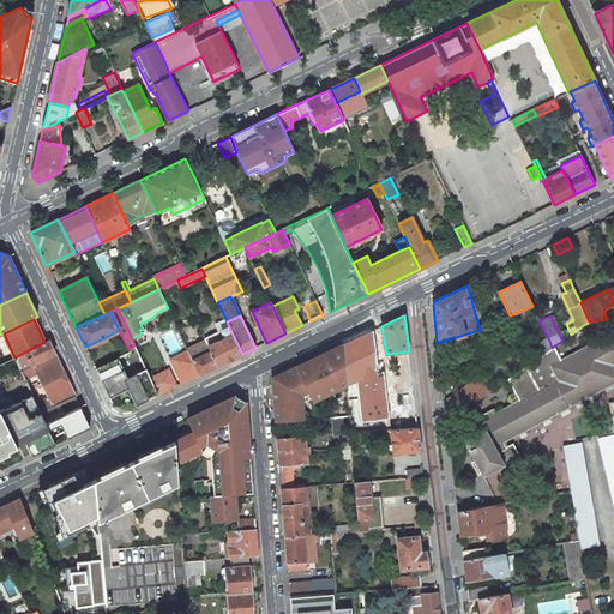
[(205,338),(204,338),(210,351),(217,366),(242,354),(229,327),(218,332),(205,338)]
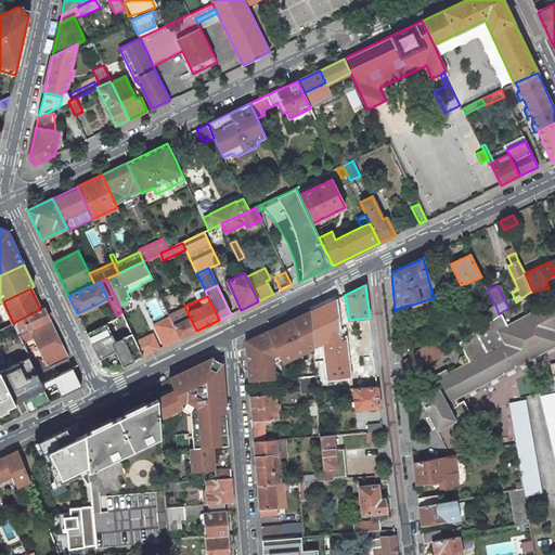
[(454,399),(554,345),(554,333),(554,330),(554,328),(554,300),(507,326),(500,313),(499,314),(481,326),(459,343),(469,363),(449,374),(446,369),(428,378),(436,390),(428,394),(420,399),(428,414),(436,430),(456,421),(470,413),(463,400),(457,403),(454,399)]
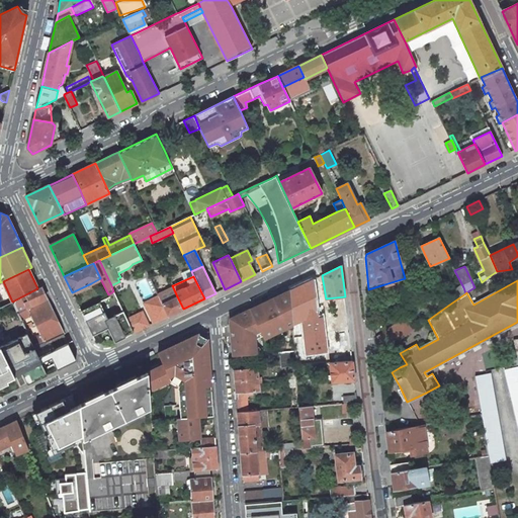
[(299,309),(297,286),(290,290),(291,310),(299,309)]
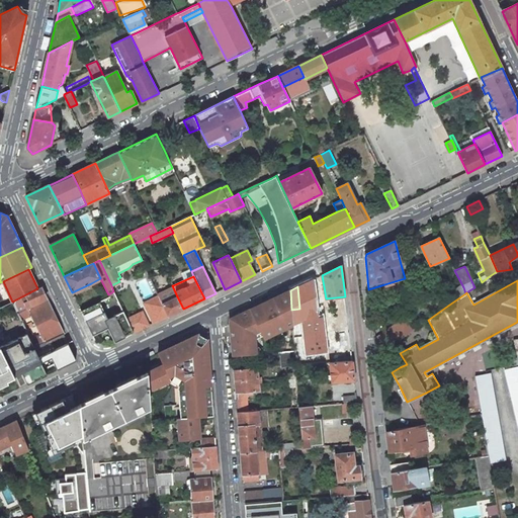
[(12,301),(18,313),(47,298),(41,287),(37,288),(12,301)]
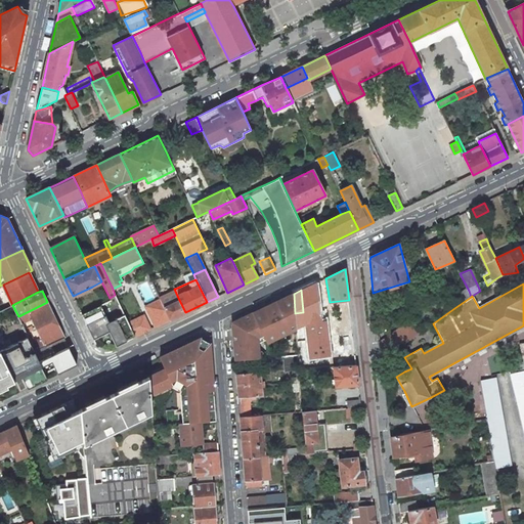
[(469,291),(451,303),(454,308),(471,297),(469,291)]
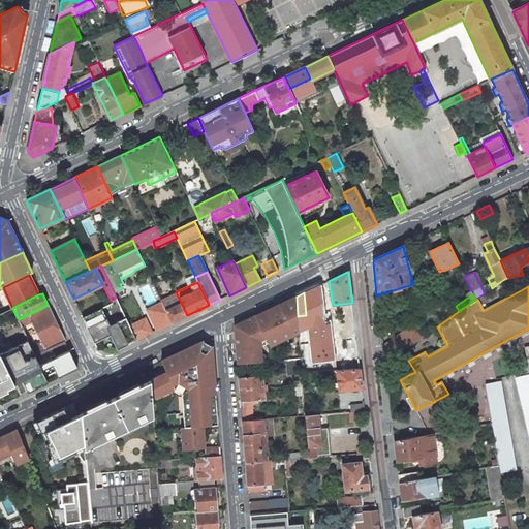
[(260,347),(293,331),(294,329),(299,329),(298,316),(297,297),(279,305),(285,318),(282,320),(281,318),(276,320),(277,322),(274,324),(274,325),(267,310),(254,316),(248,319),(247,319),(243,322),(244,325),(239,334),(237,334),(236,334),(236,340),(238,361),(238,364),(251,363),(254,363),(257,362),(261,362),(260,347)]
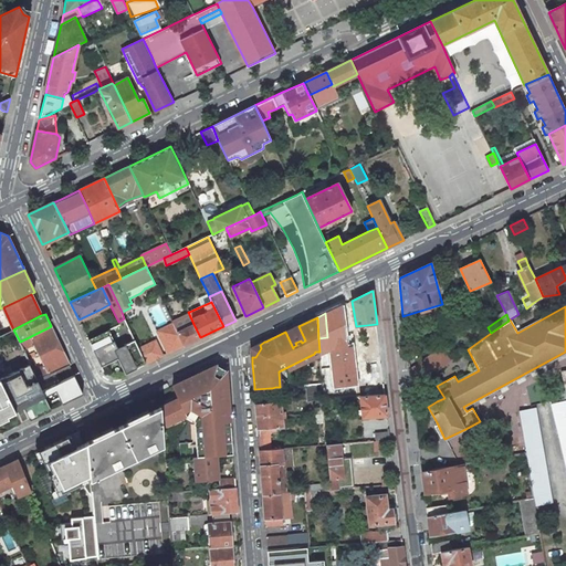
[(157,331),(167,354),(184,346),(177,332),(173,323),(157,331)]
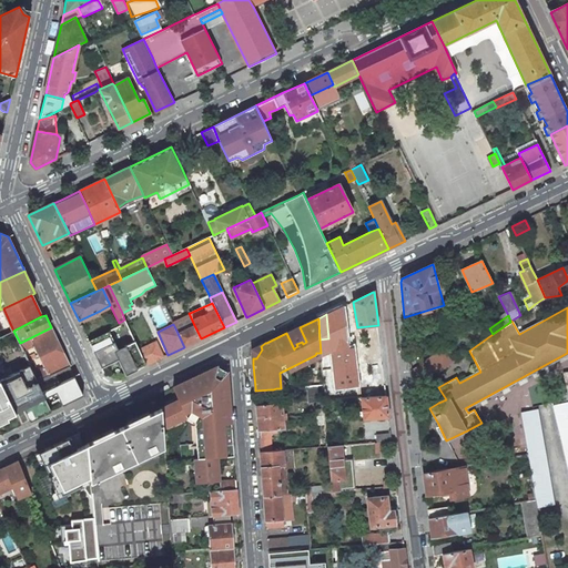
[(194,325),(178,333),(184,347),(201,338),(194,325)]
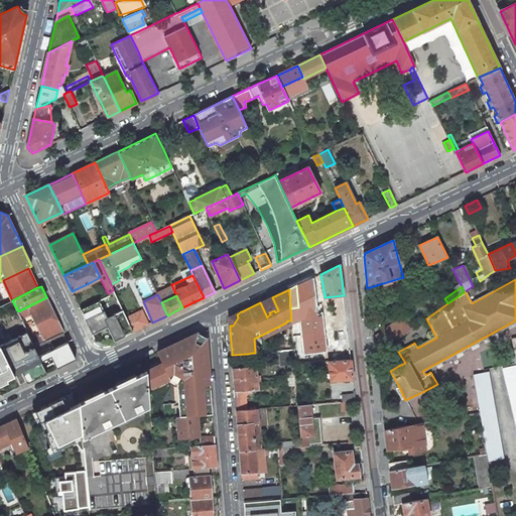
[(35,325),(54,315),(46,297),(18,311),(21,318),(30,314),(35,325)]
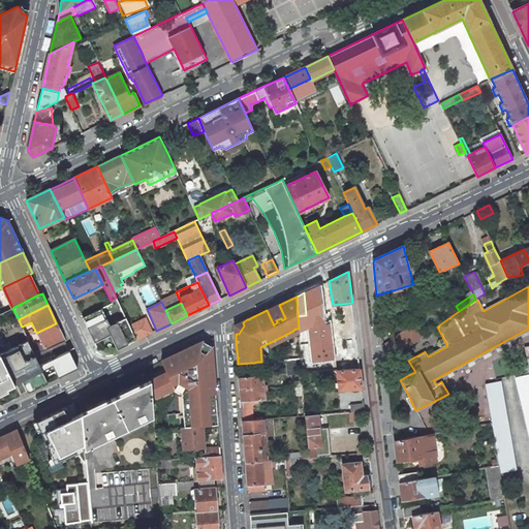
[(21,350),(31,345),(22,327),(19,319),(12,308),(0,313),(0,354),(2,360),(21,350)]
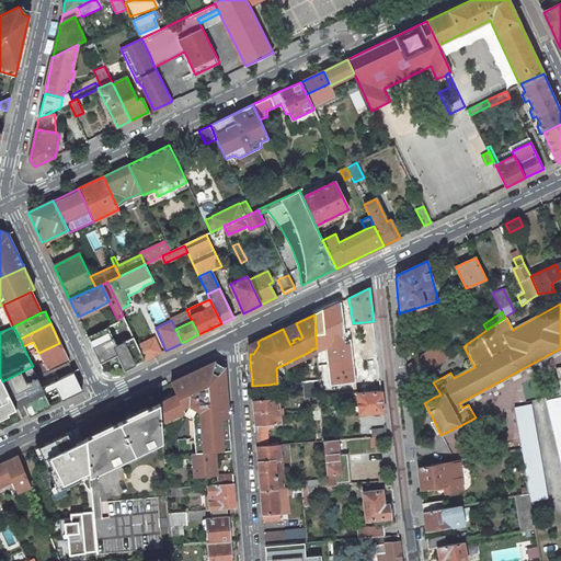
[(107,327),(88,336),(100,363),(117,354),(125,369),(145,361),(138,345),(134,336),(116,345),(107,327)]
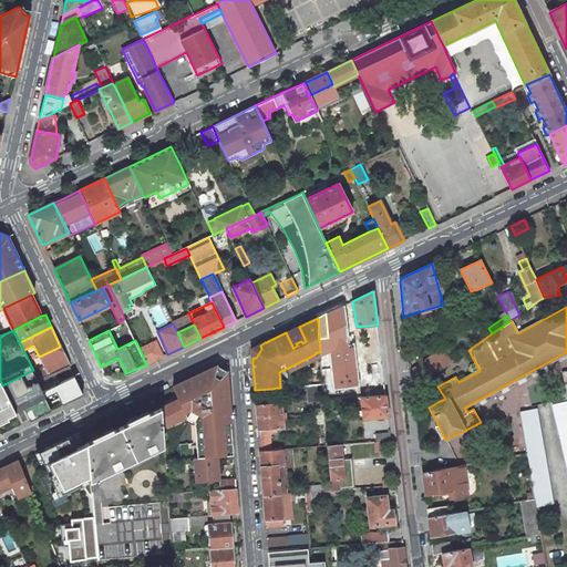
[(140,349),(146,364),(163,356),(156,341),(140,349)]
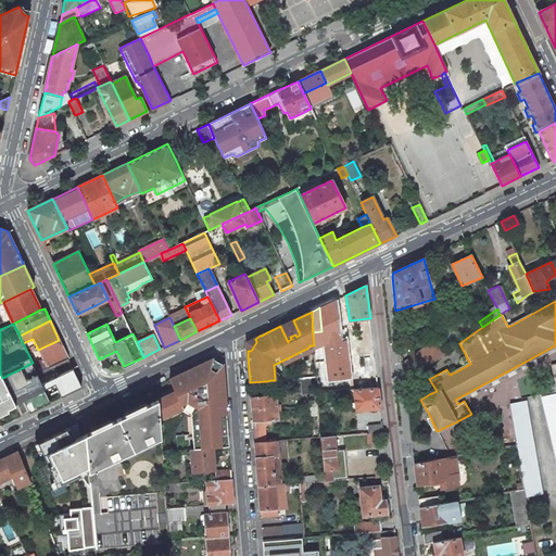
[(59,340),(38,350),(43,359),(34,365),(37,373),(54,365),(68,358),(59,340)]
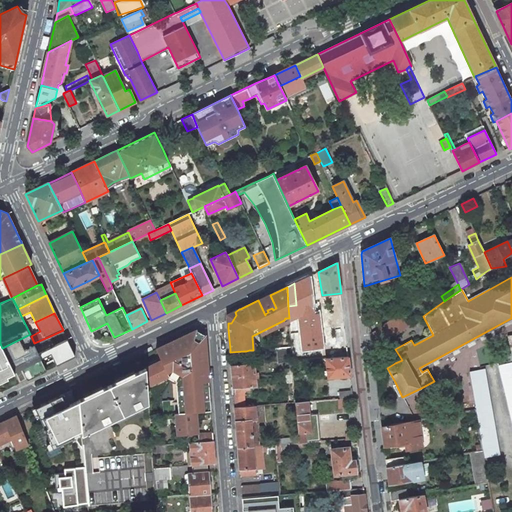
[(401,313),(370,335),(372,351),(409,325),(401,313)]
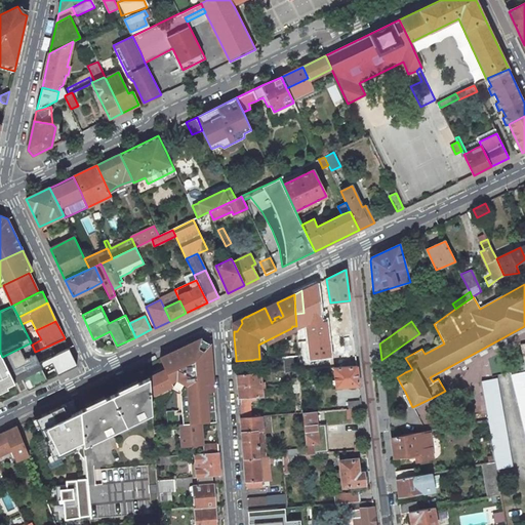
[(56,355),(41,363),(42,366),(48,378),(77,365),(65,338),(51,345),(54,350),(56,355)]
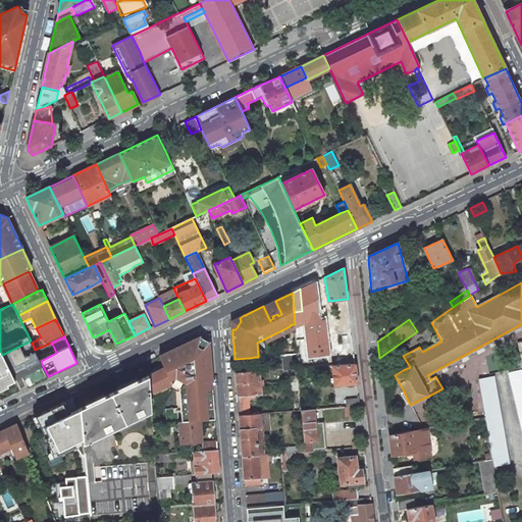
[(215,419),(211,372),(210,361),(209,342),(200,336),(172,350),(173,354),(160,360),(164,368),(148,375),(150,394),(170,383),(175,386),(179,387),(183,421),(199,420),(215,419)]
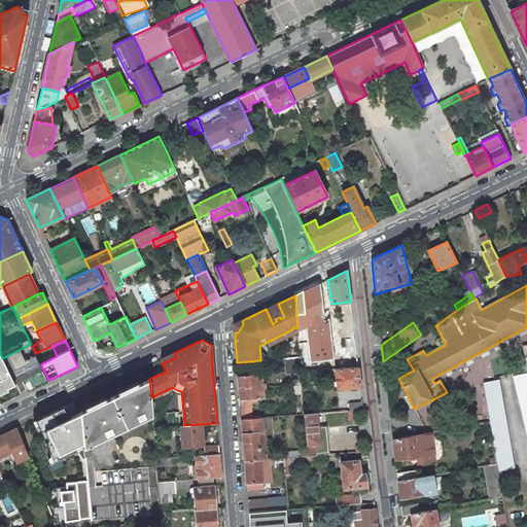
[(32,372),(42,367),(41,364),(35,353),(32,346),(31,344),(21,349),(26,359),(32,372)]
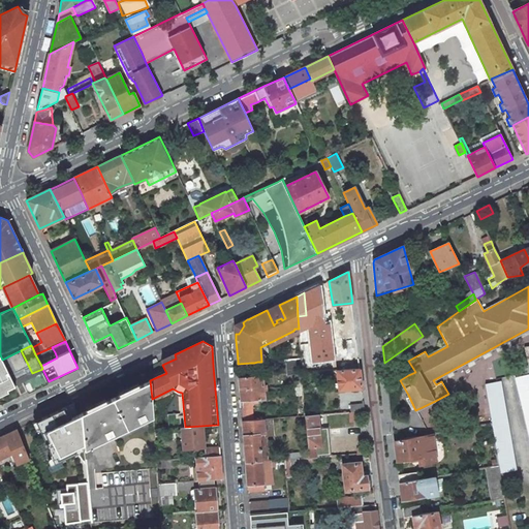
[(2,360),(7,370),(26,361),(21,350),(2,360)]
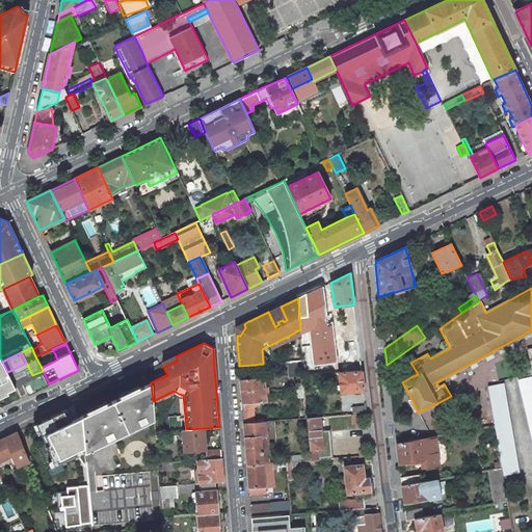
[(0,392),(14,386),(7,372),(2,362),(0,356),(0,392)]
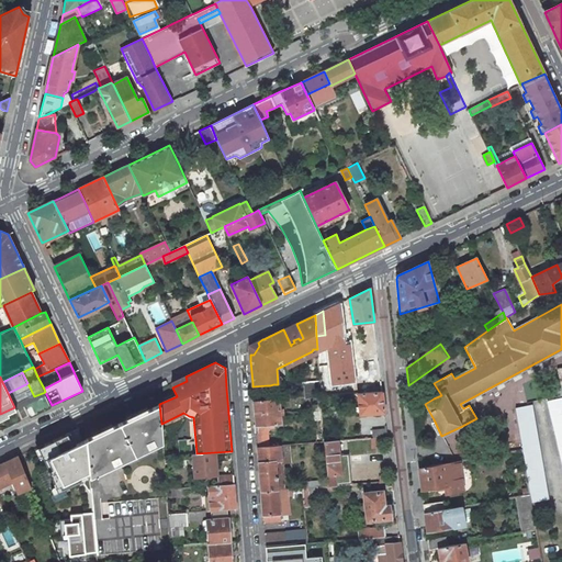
[(363,383),(364,393),(382,392),(381,382),(363,383)]
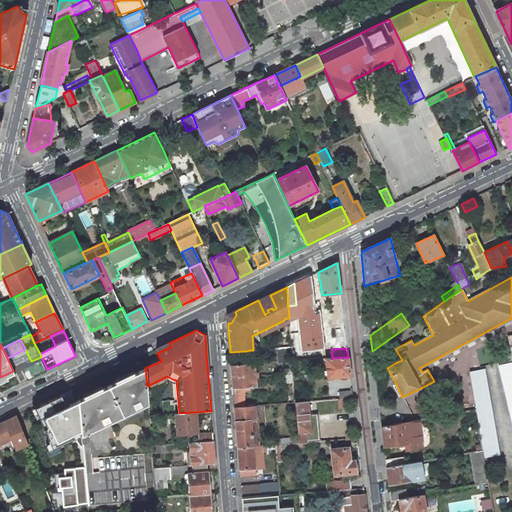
[(402,360),(395,349),(389,352),(395,363),(402,360)]
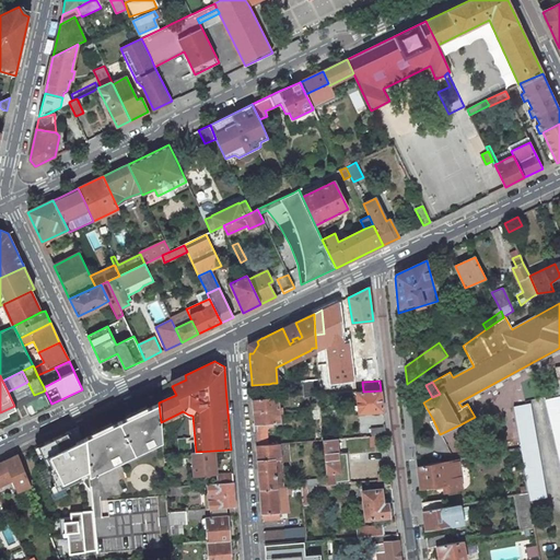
[(45,391),(34,395),(41,409),(51,404),(45,391)]
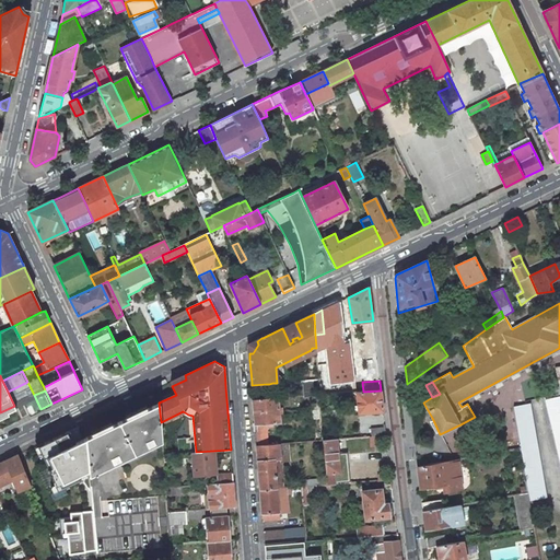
[(358,413),(384,411),(381,391),(363,392),(356,392),(357,400),(357,406),(354,406),(354,411),(358,411),(358,413)]
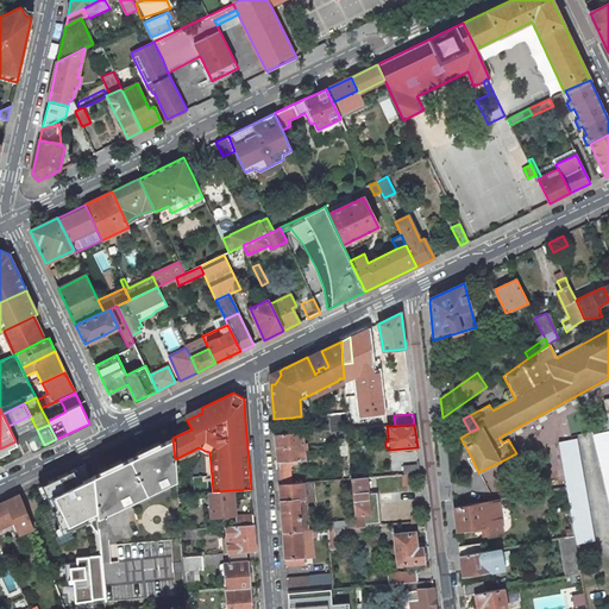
[(368,437),(388,435),(387,426),(368,427),(368,437)]
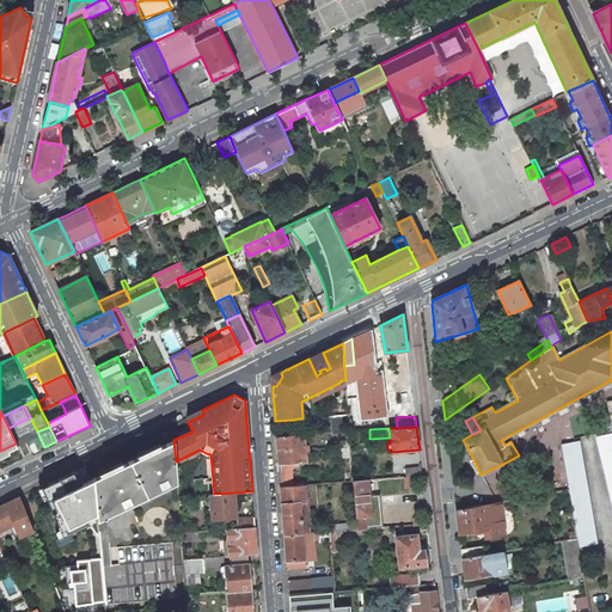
[(611,501),(611,433),(597,436),(611,501)]
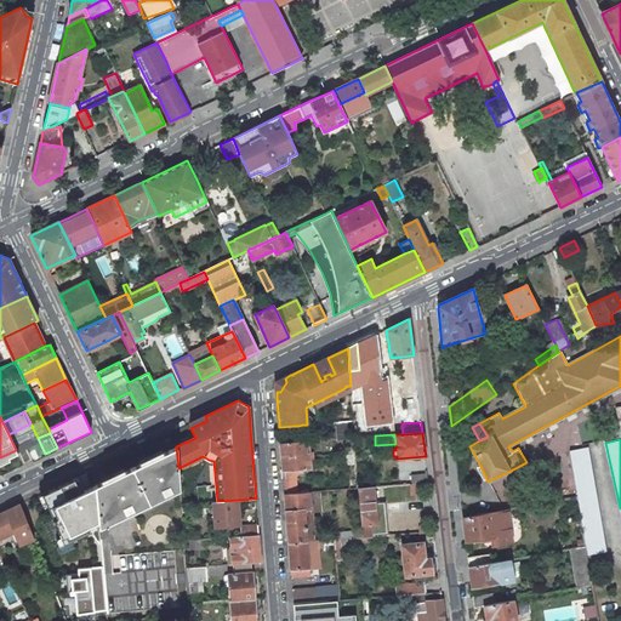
[(308,440),(280,443),(283,469),(292,469),(311,468),(311,460),(314,459),(314,453),(309,453),(308,440)]
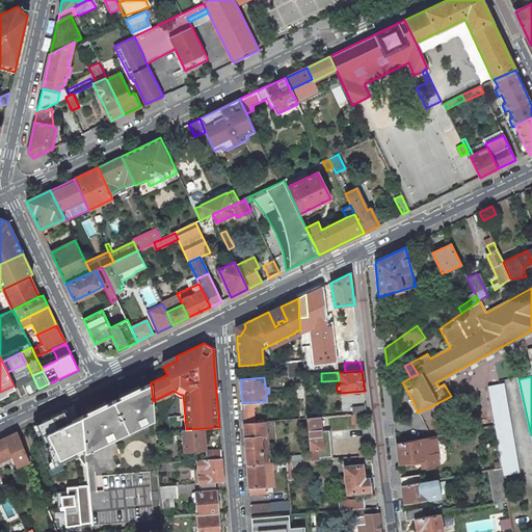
[(87,413),(82,416),(81,419),(83,436),(85,451),(145,423),(154,419),(153,401),(151,382),(141,387),(87,413)]
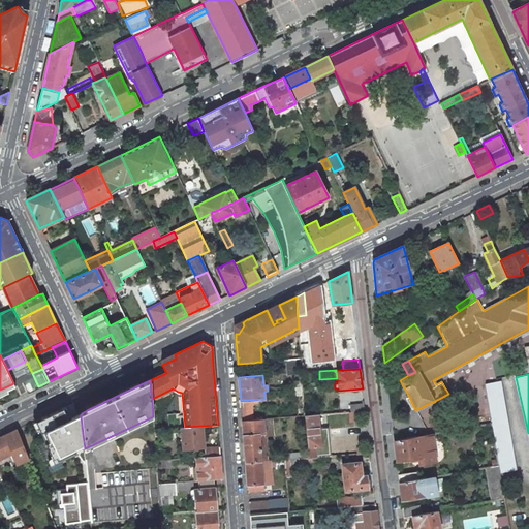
[(500,381),(485,384),(492,423),(499,466),(500,473),(516,470),(500,381)]
